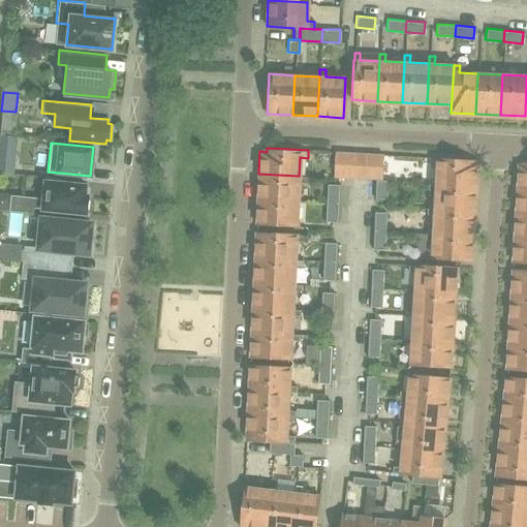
[(350,152),(334,151),(333,176),(348,176),(350,152)]
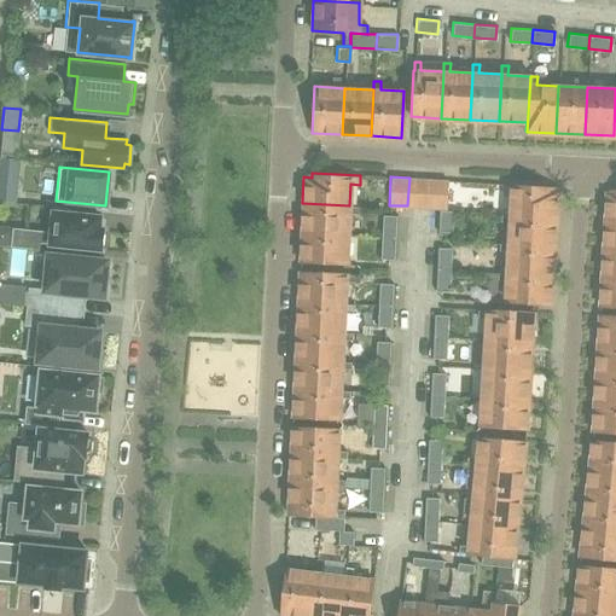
[(0,201),(12,202),(15,180),(0,179),(0,201)]
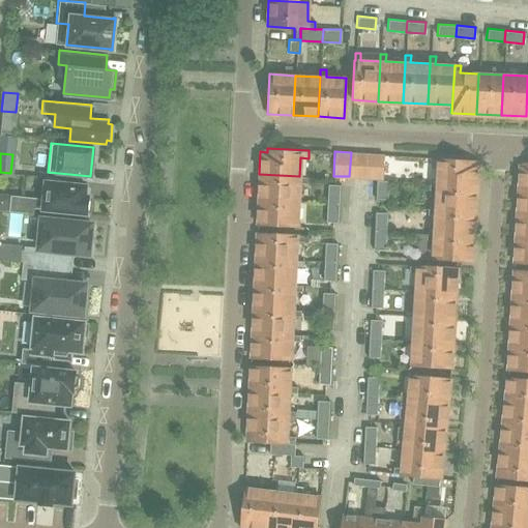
[(382,178),(383,154),(367,153),(365,177),(382,178)]
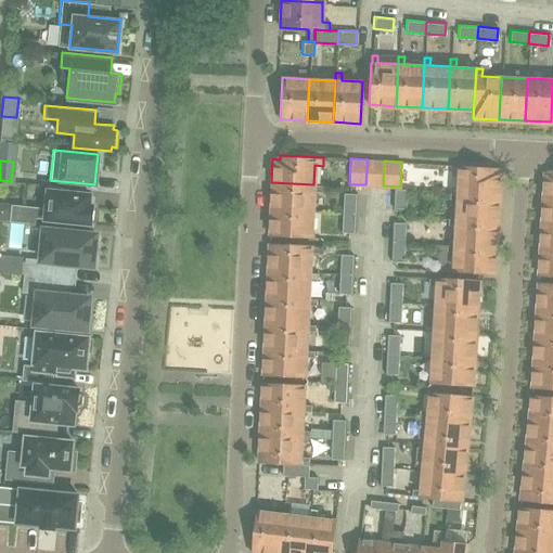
[(458,174),(457,192),(499,194),(500,171),(492,170),(493,167),(449,165),(449,172),(458,174)]
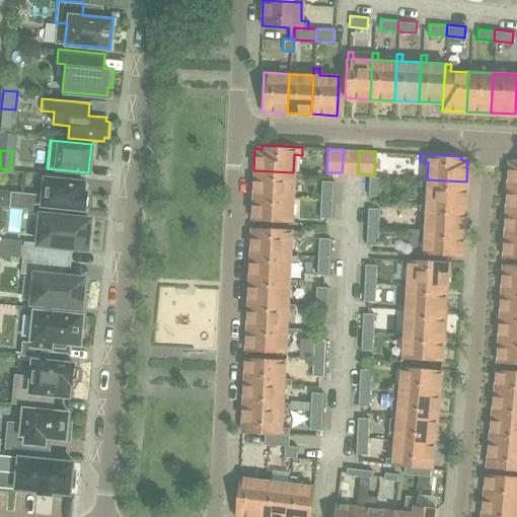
[(508,161),(507,182),(516,182),(516,158),(515,158),(515,162),(508,161)]
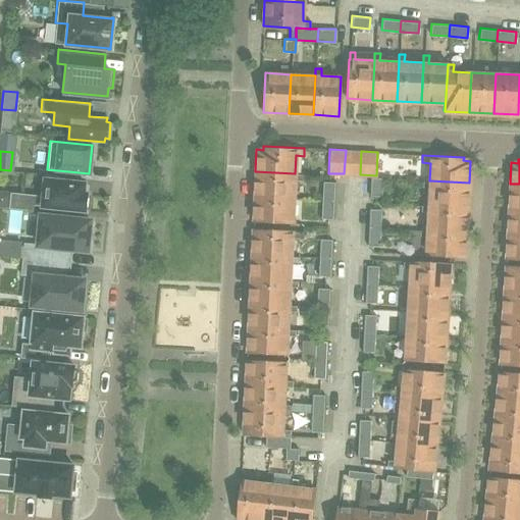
[(254,196),(294,198),(295,179),(301,179),(301,173),(295,173),(255,171),(254,196)]
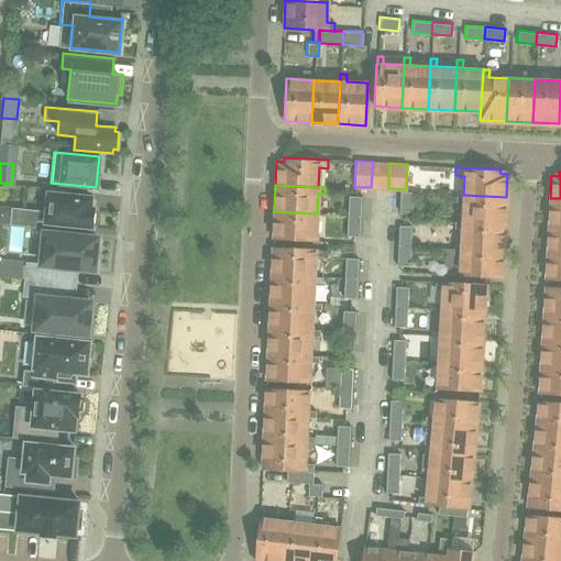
[(95,208),(94,208),(89,207),(90,197),(90,196),(67,194),(68,189),(48,188),(47,191),(45,210),(10,207),(9,223),(35,227),(35,220),(44,221),(92,227),(95,208)]
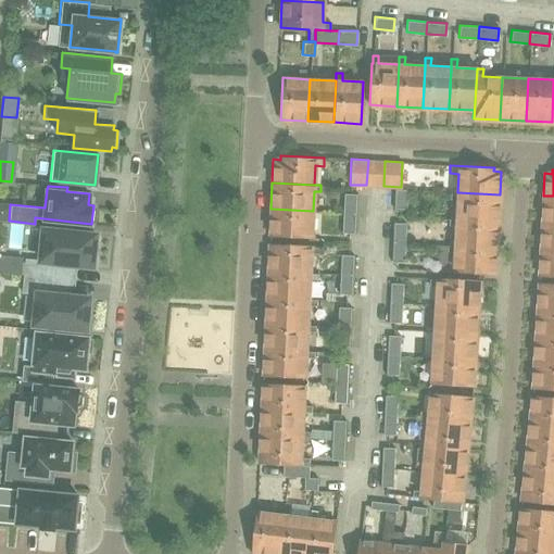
[(394,208),(406,209),(407,189),(395,188),(394,208)]
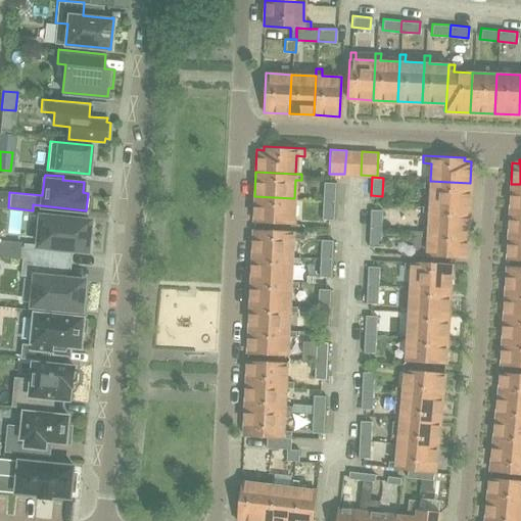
[(323,181),(323,199),(334,200),(334,182),(323,181)]
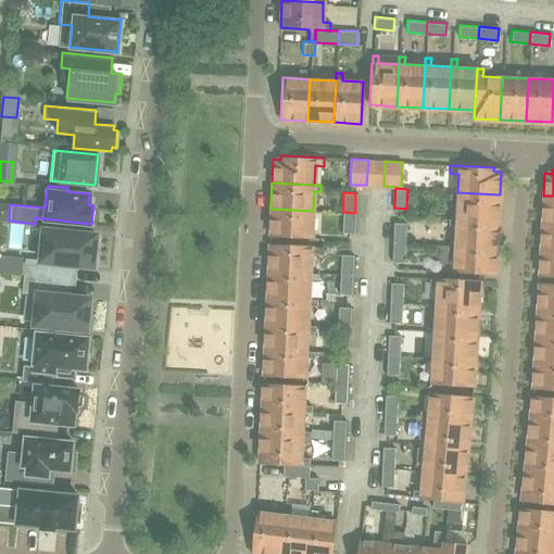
[(498,221),(500,194),(457,192),(450,192),(450,199),(457,199),(456,218),(498,221)]
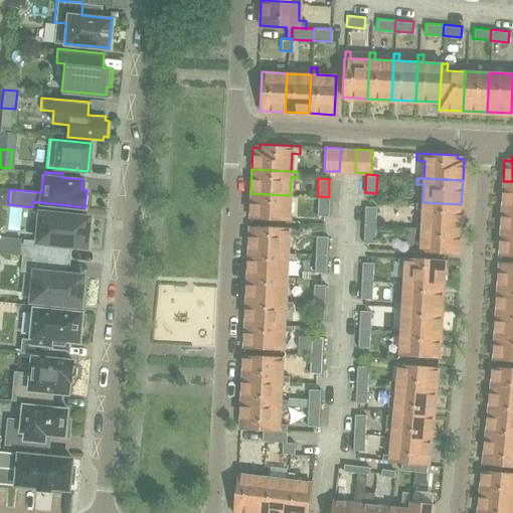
[(512,181),(503,181),(501,205),(512,206),(512,181)]
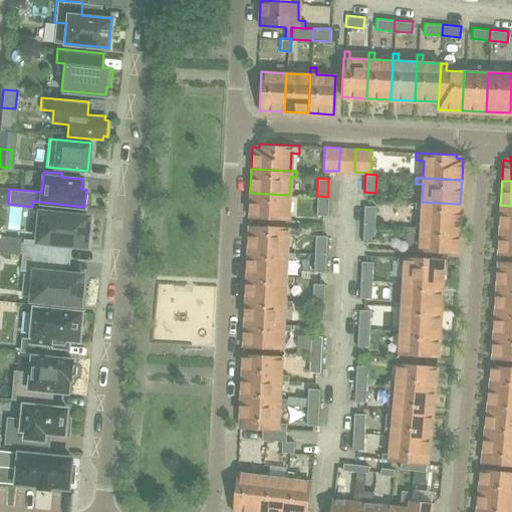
[(289,195),(250,193),(249,218),(287,220),(289,195)]
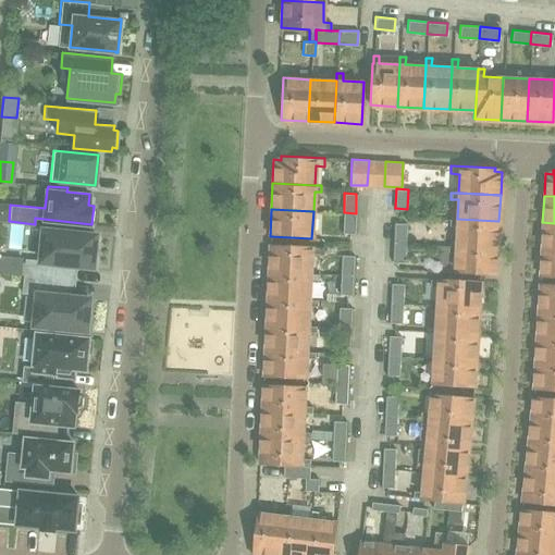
[(356,213),(344,212),(343,232),(355,233),(356,213)]
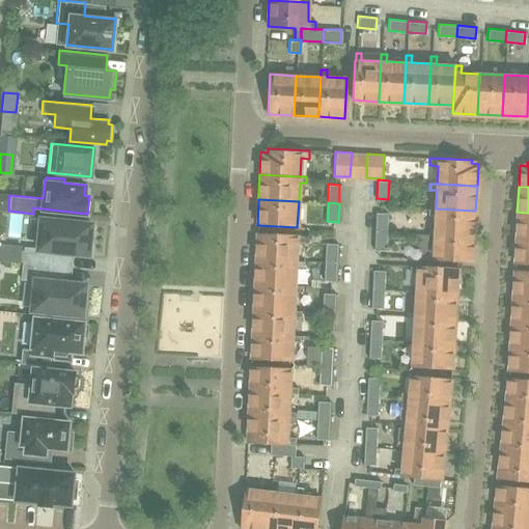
[(434,233),(474,235),(475,211),(436,209),(428,209),(427,210),(427,215),(435,215),(434,233)]
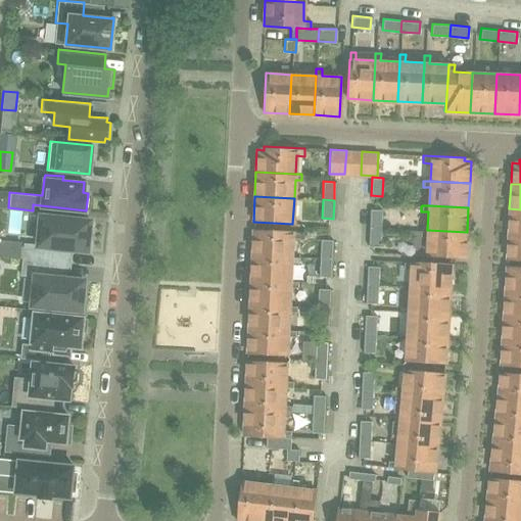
[(370,208),(370,227),(381,228),(381,208),(370,208)]
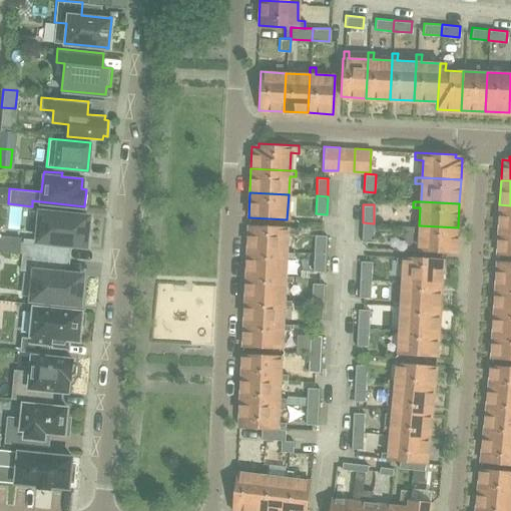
[(510,205),(499,204),(498,228),(510,229),(510,205)]
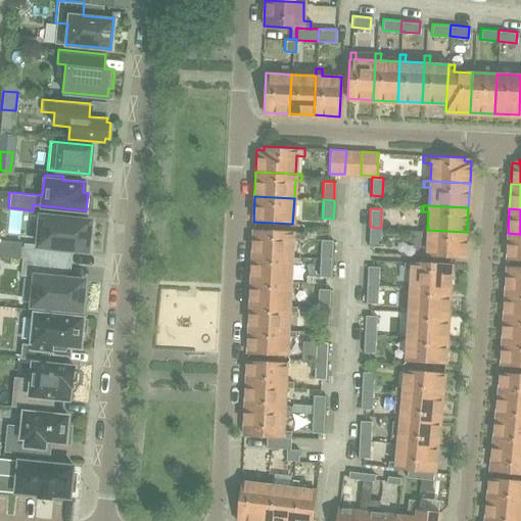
[(21,258),(56,262),(57,249),(64,250),(64,247),(85,249),(86,250),(89,220),(42,216),(40,216),(37,244),(22,242),(21,258)]
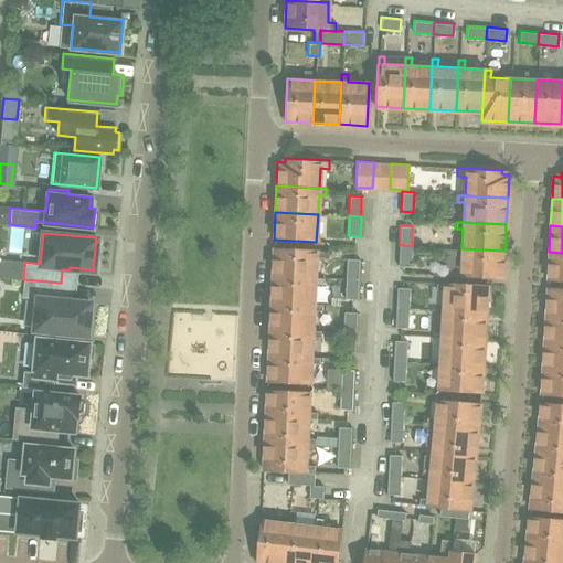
[(399,265),(411,266),(412,246),(400,245),(399,265)]
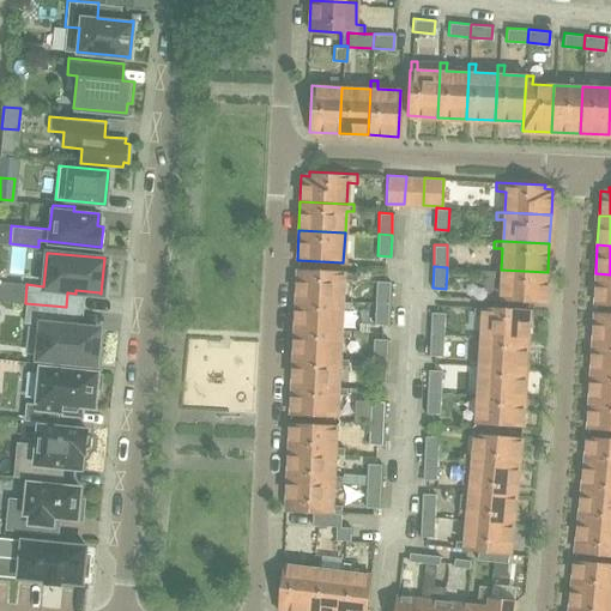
[(297,267),(295,297),(342,300),(343,278),(351,279),(351,272),(343,272),(343,270),(297,267)]
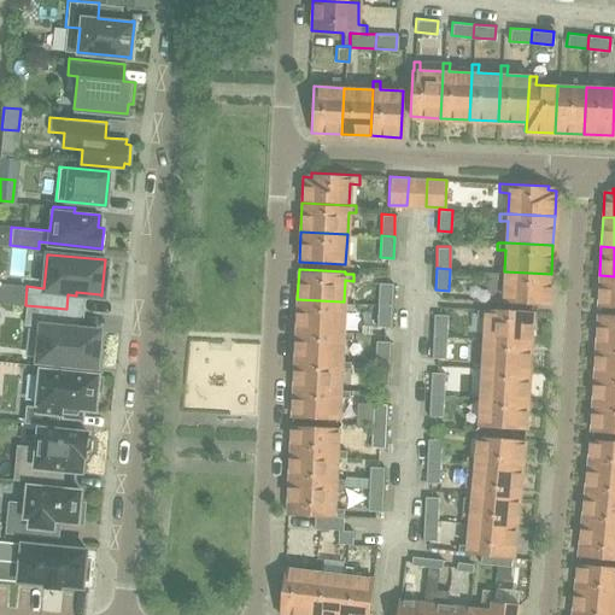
[(551,274),(504,271),(496,271),(496,279),(504,279),(503,302),(550,304),(551,274)]
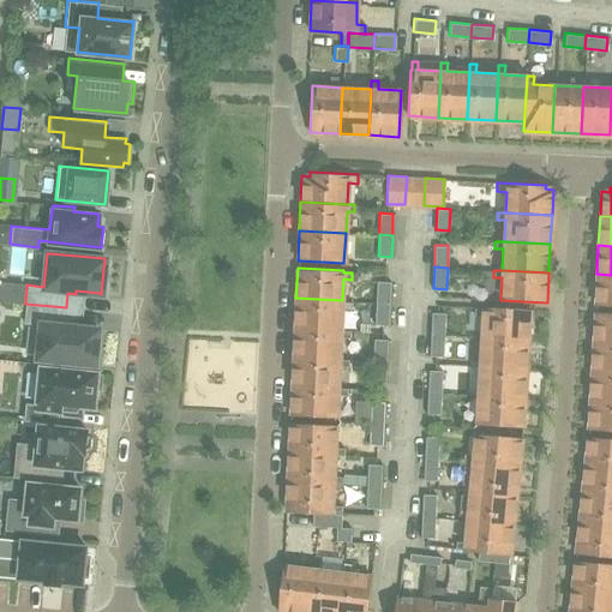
[(611,275),(597,274),(594,304),(611,305),(611,275)]
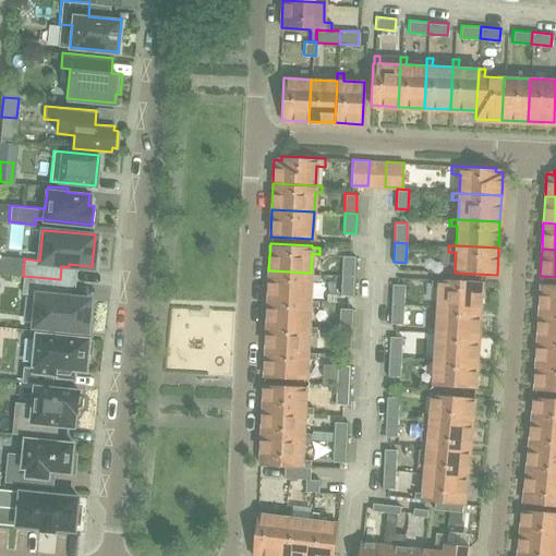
[(342,255),(341,275),(353,275),(354,255),(342,255)]
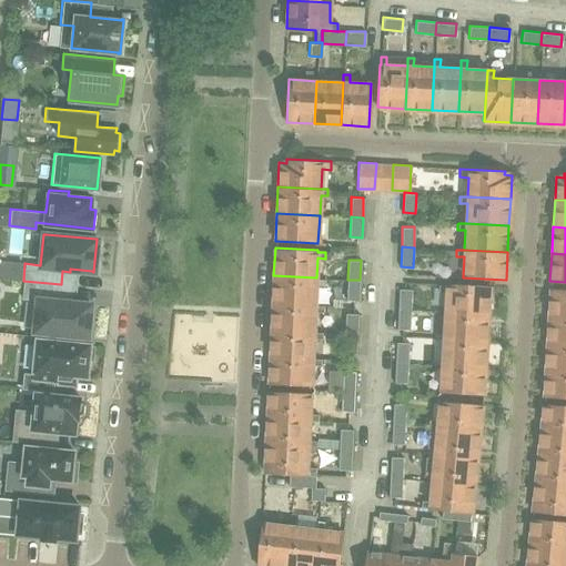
[(315,304),(316,284),(324,285),(324,279),(316,278),(273,275),(272,302),(315,304)]
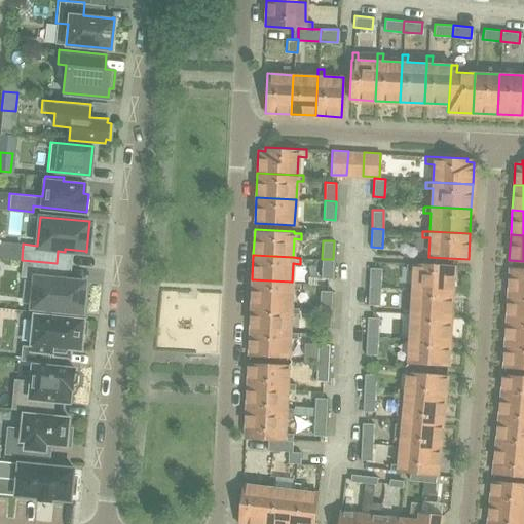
[(332,277),(333,259),(322,259),(321,277),(332,277)]
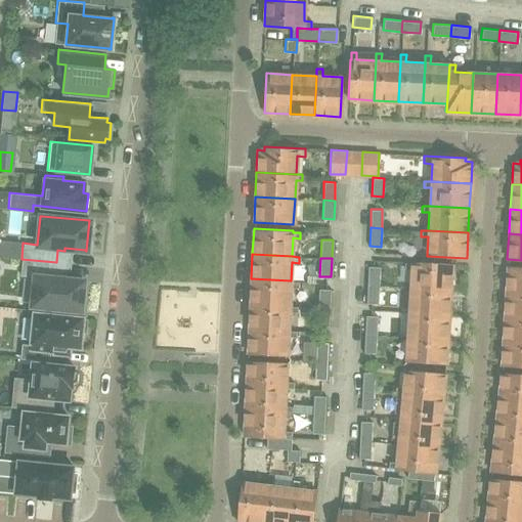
[(22,259),(19,275),(34,276),(31,305),(79,310),(80,310),(83,280),(61,278),(61,275),(54,274),(56,262),(22,259)]
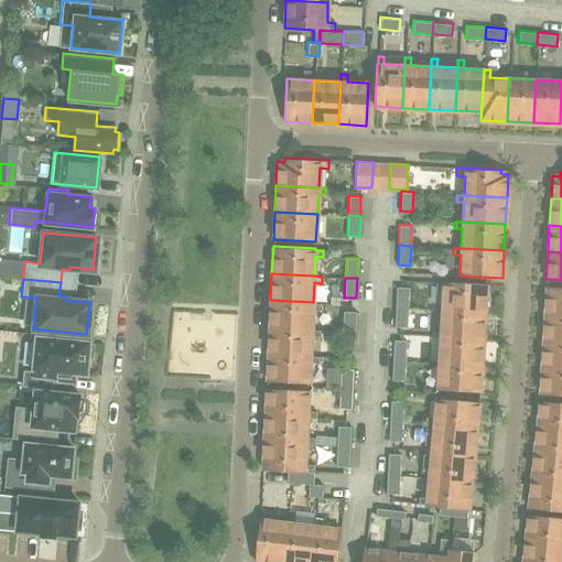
[(443,289),(442,309),(484,311),(486,283),(443,281),(443,282),(435,282),(434,289),(443,289)]
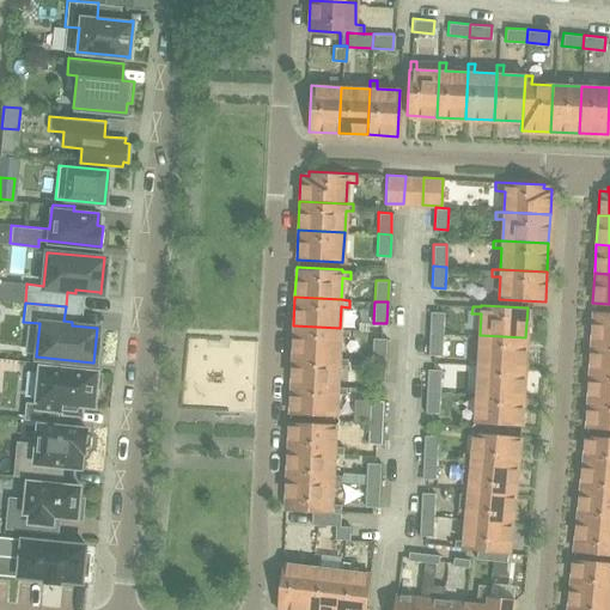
[(429,333),(443,333),(444,311),(431,310),(429,333)]
